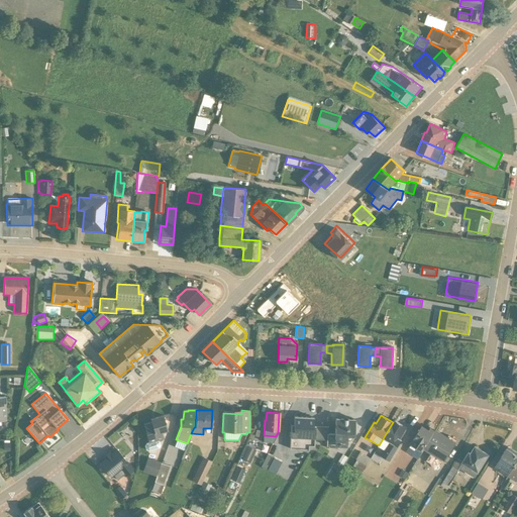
[(145,450),(147,451),(159,448),(160,445),(159,442),(157,440),(163,438),(162,432),(168,430),(163,416),(154,418),(156,421),(143,425),(148,442),(145,443),(144,446),(145,450)]
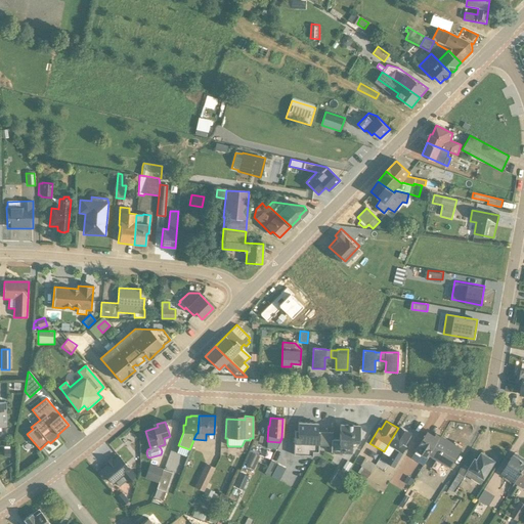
[(331,440),(332,433),(324,432),(324,438),(318,438),(319,432),(317,432),(317,424),(298,423),(297,431),(294,431),(293,454),(312,455),(312,454),(312,451),(318,451),(319,445),(331,445),(331,440)]
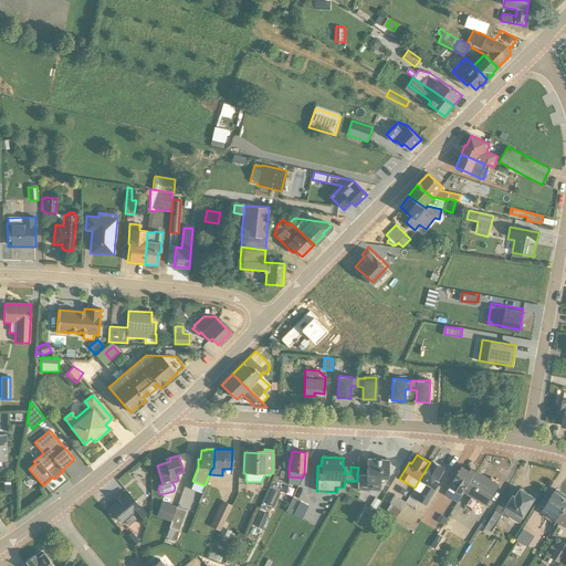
[(357,488),(378,490),(379,480),(384,481),(384,477),(387,477),(388,460),(367,459),(366,475),(357,475),(357,488)]
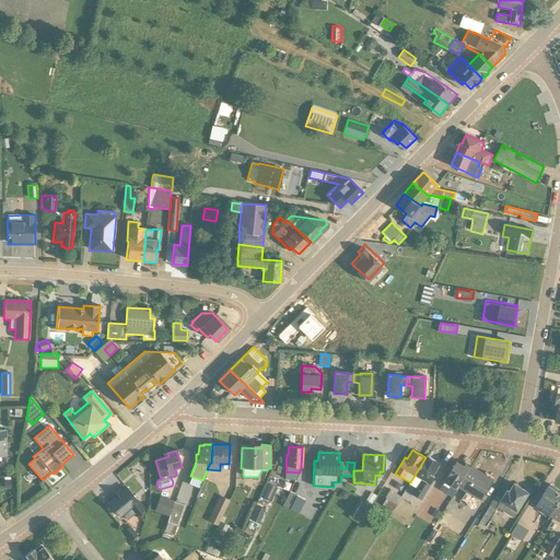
[(442,463),(428,455),(426,457),(410,482),(409,483),(417,488),(413,494),(421,499),(422,500),(435,477),(434,476),(442,463)]
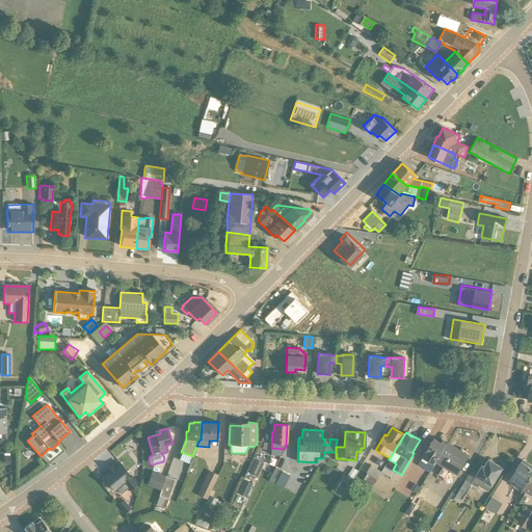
[(434,437),(421,458),(427,462),(428,460),(434,464),(448,443),(443,440),(442,442),(434,437)]
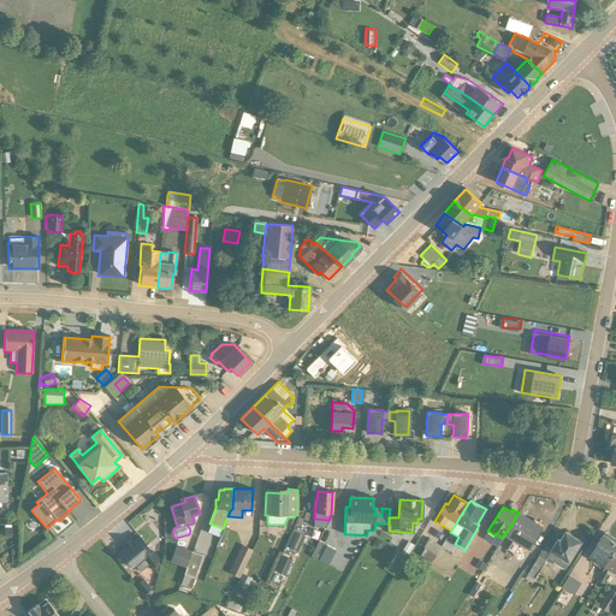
[(529,549),(544,526),(543,526),(543,525),(534,520),(533,520),(520,511),(505,534),(529,549)]
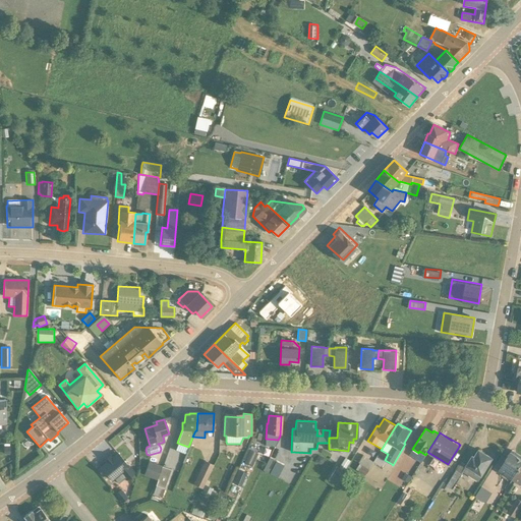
[(253,448),(262,448),(263,437),(253,437),(253,448)]
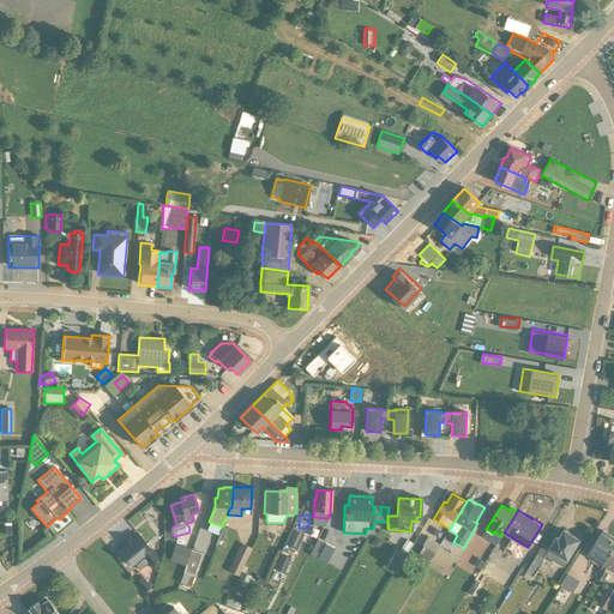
[(557,536),(545,555),(564,567),(581,540),(564,529),(558,537),(557,536)]
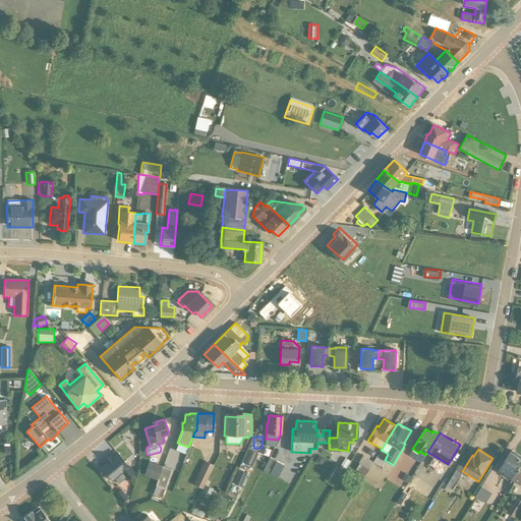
[(520,456),(511,451),(497,471),(511,480),(520,464),(520,456)]
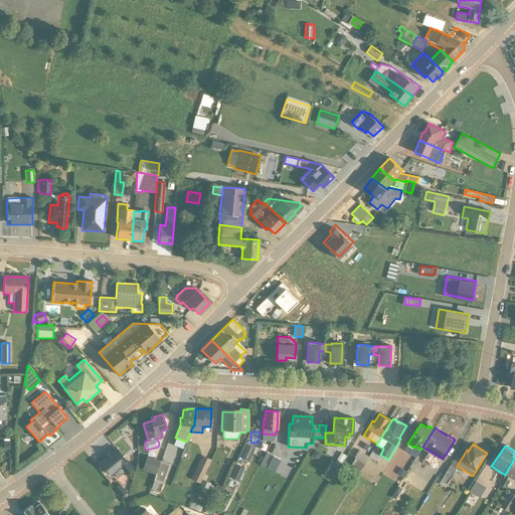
[(262,460),(266,453),(254,447),(251,455),(261,460),(262,460)]
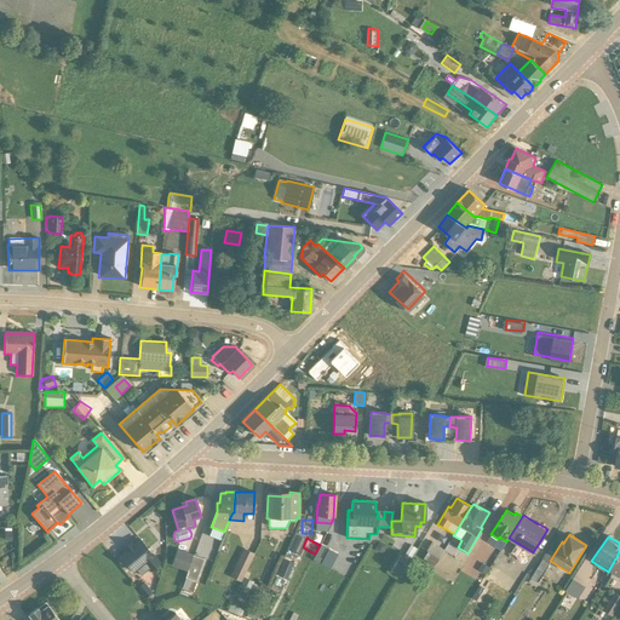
[(127,550),(120,556),(132,572),(137,568),(142,574),(148,569),(149,572),(159,563),(139,540),(132,546),(130,543),(125,547),(127,550)]
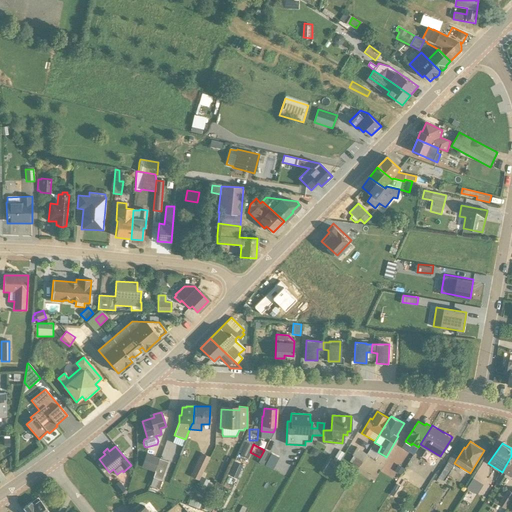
[(349,461),(358,467),(367,454),(356,447),(351,454),(352,455),(349,461)]
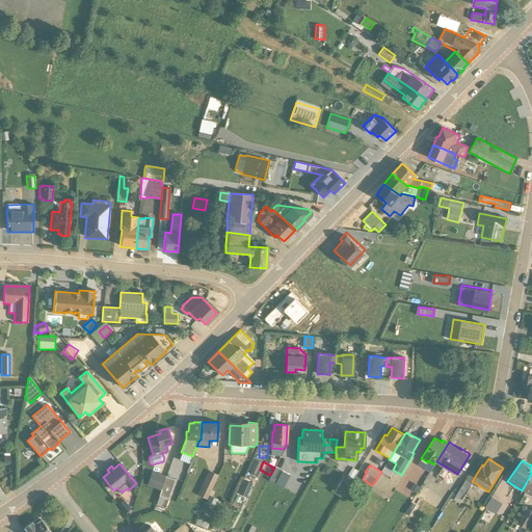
[(282,471),(275,468),(268,480),(275,483),(282,471)]
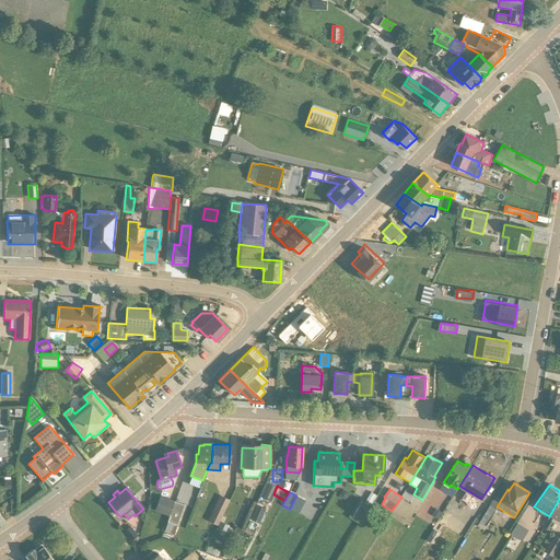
[(361,502),(352,516),(361,521),(376,496),(370,492),(363,503),(361,502)]
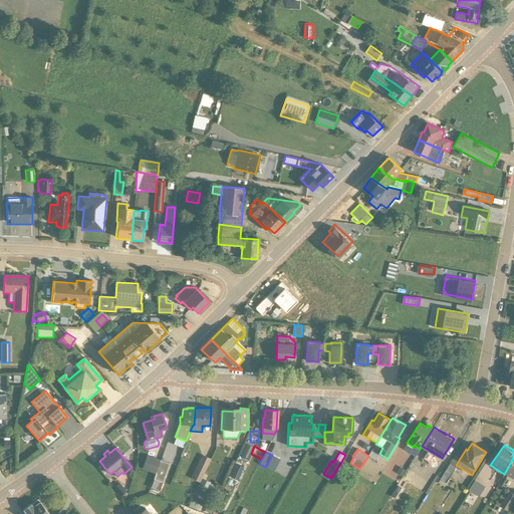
[(433,455),(428,452),(422,462),(427,465),(433,455)]
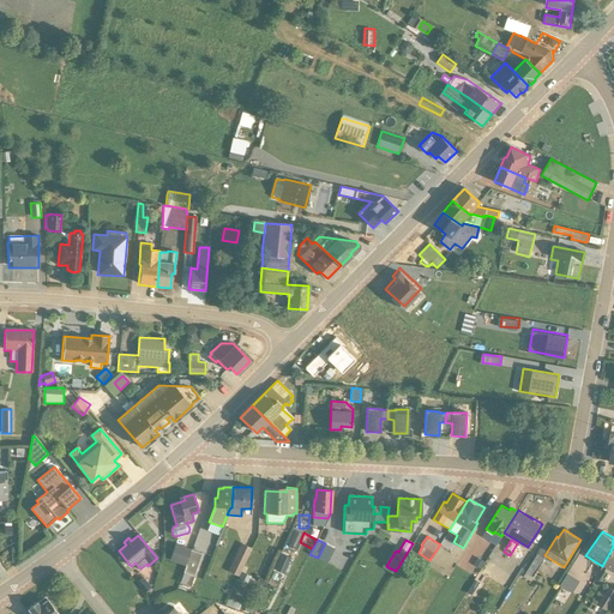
[(240,575),(253,546),(242,541),(229,570),(240,575)]
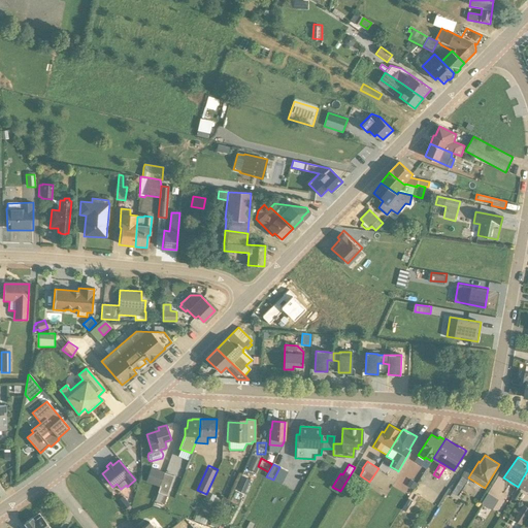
[(159,487),(164,472),(150,468),(145,482),(159,487)]
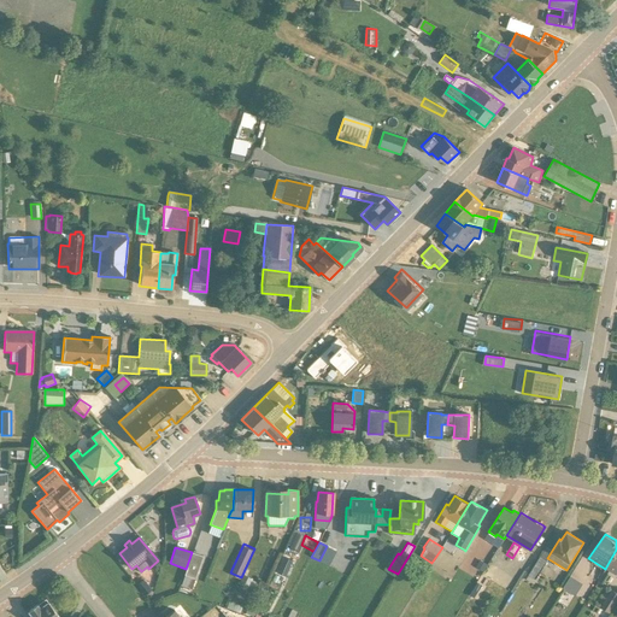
[(616,550),(605,569),(616,575),(616,550)]
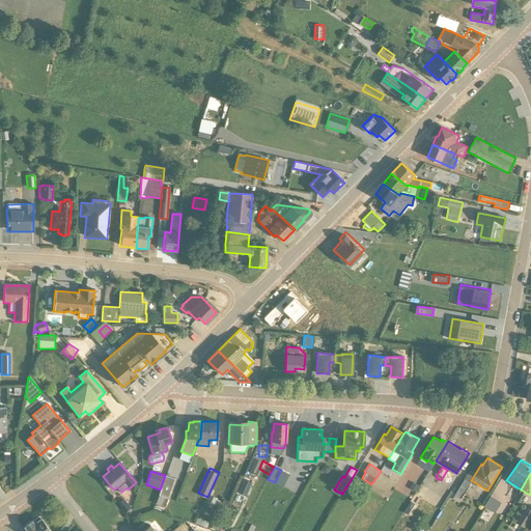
[(174,479),(165,475),(158,495),(159,496),(156,503),(164,506),(174,479)]
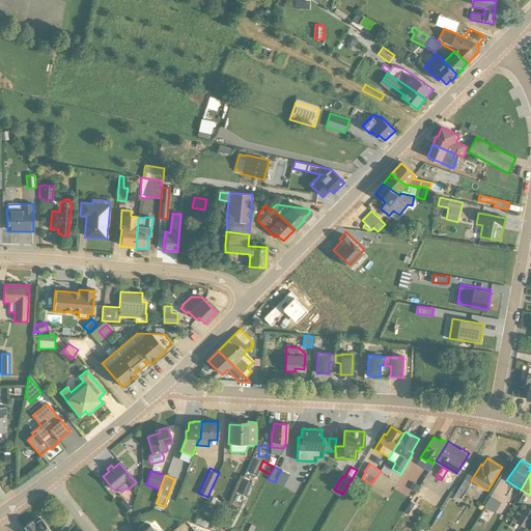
[(252,482),(245,479),(239,492),(247,495),(252,482)]
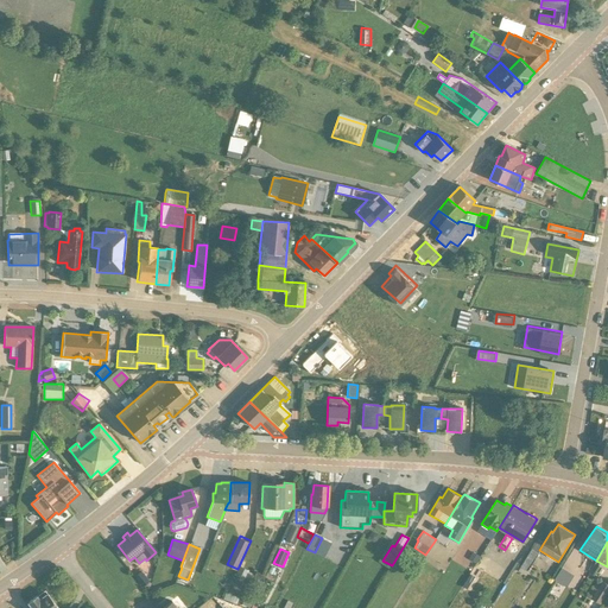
[(538,555),(531,550),(518,571),(525,576),(529,571),(527,571),(538,555)]
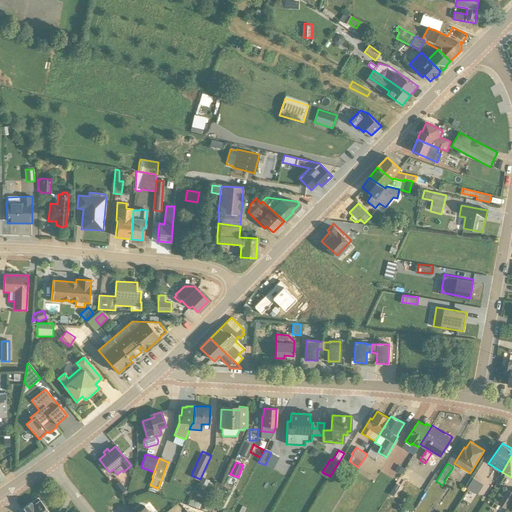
[(473,479),(467,489),(477,495),(483,485),(473,479)]
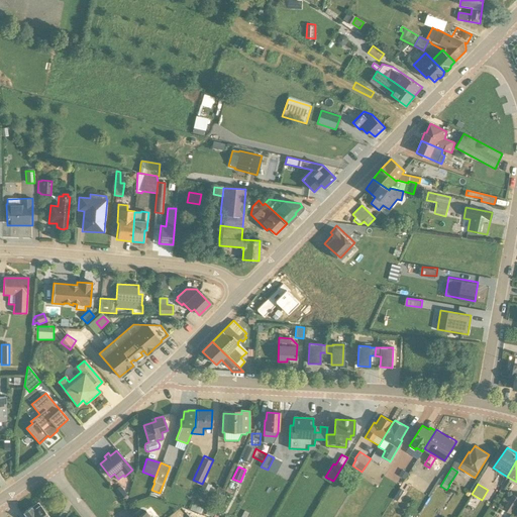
[(126,495),(120,486),(115,491),(121,499),(126,495)]
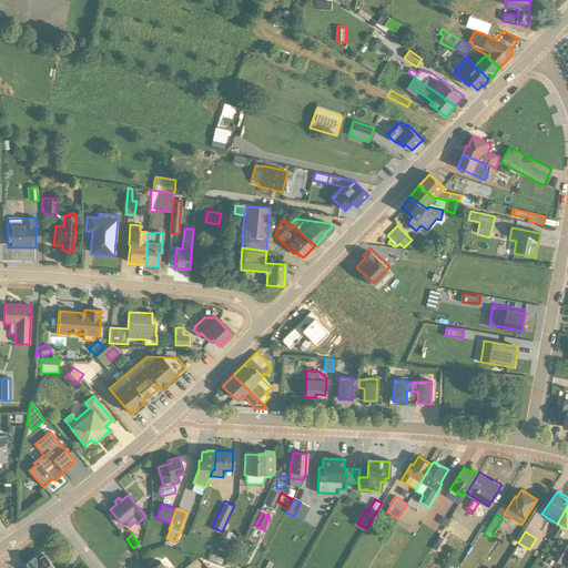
[(567,553),(567,546),(563,543),(553,559),(561,565),(567,553)]
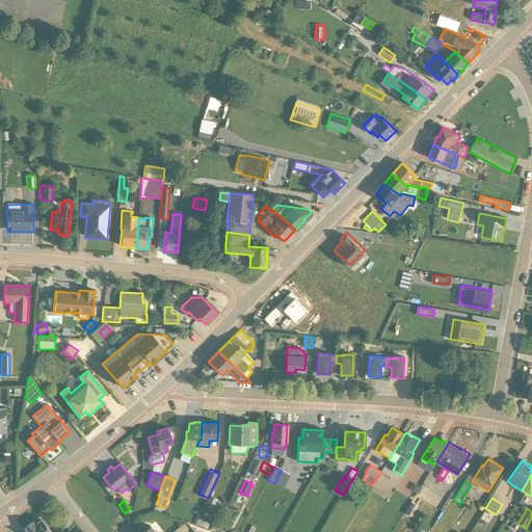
[(206,529),(208,524),(197,519),(194,525),(206,529)]
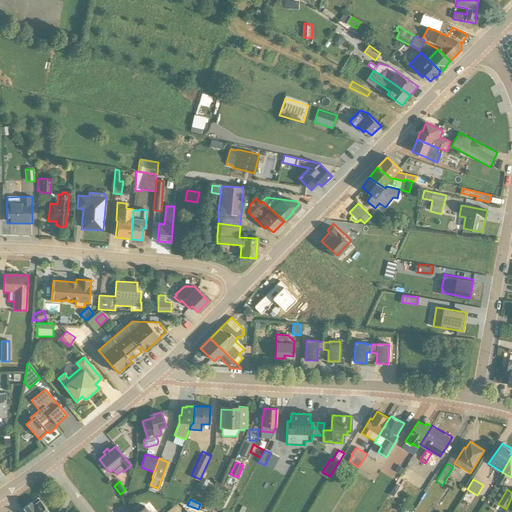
[(31,502),(23,508),(26,511),(48,511),(39,500),(32,505),(31,502)]
